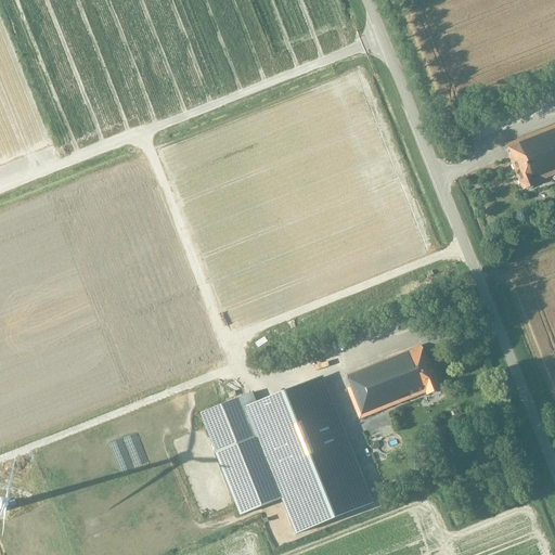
[(510,156),(523,190),(538,184),(537,182),(554,175),(554,124),(508,143),(510,146),(508,147),(511,156),(510,156)]
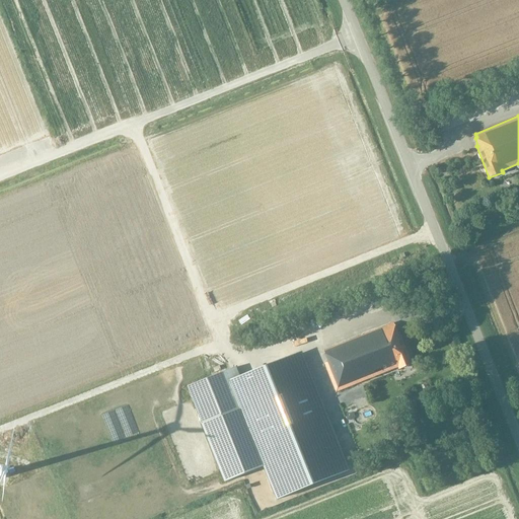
[(477,207),(488,204),(485,197),(474,200),(477,207)]
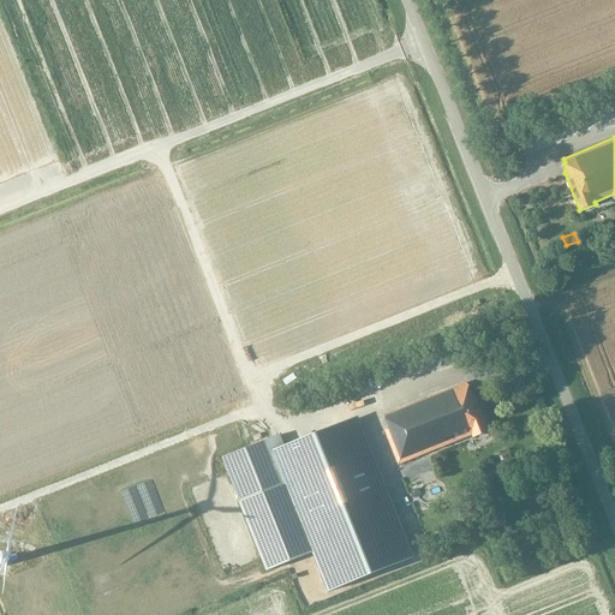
[(581,263),(589,260),(585,251),(578,254),(581,263)]
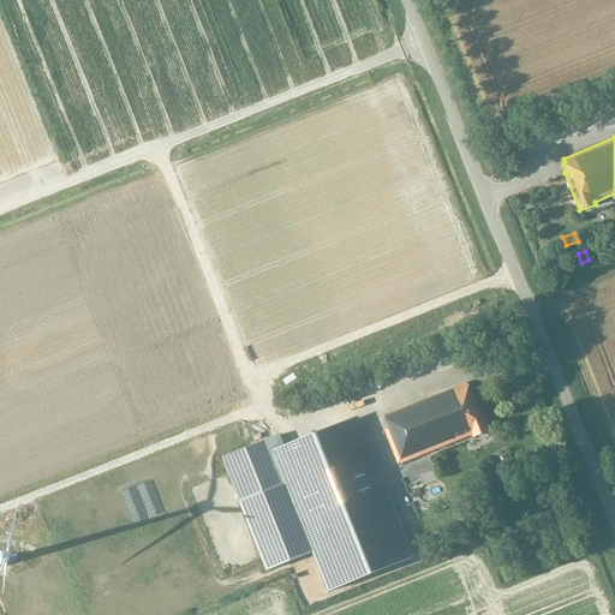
[(475,394),(472,394),(469,386),(467,387),(466,382),(383,416),(388,429),(384,430),(398,464),(472,435),(473,437),(489,431),(475,394)]
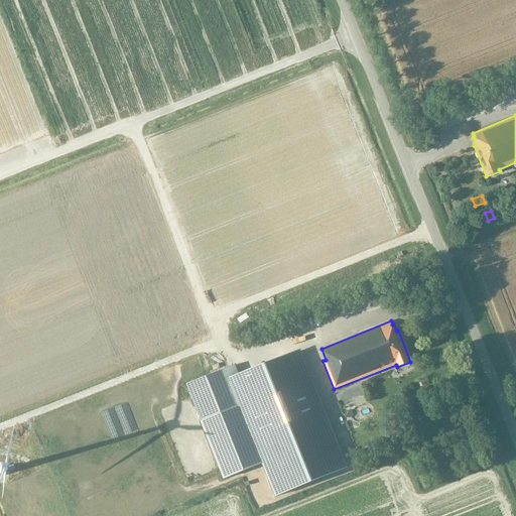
[(411,337),(411,346),(421,346),(421,338),(411,337)]
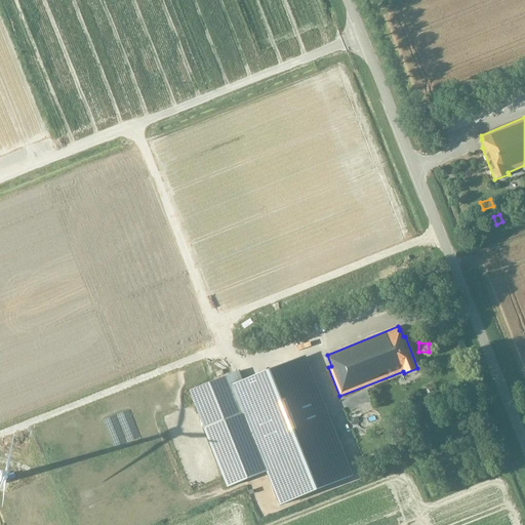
[(238,371),(189,392),(211,448),(228,488),(266,472),(279,506),(352,477),(346,460),(315,385),(299,391),(288,362),(242,380),(238,371)]
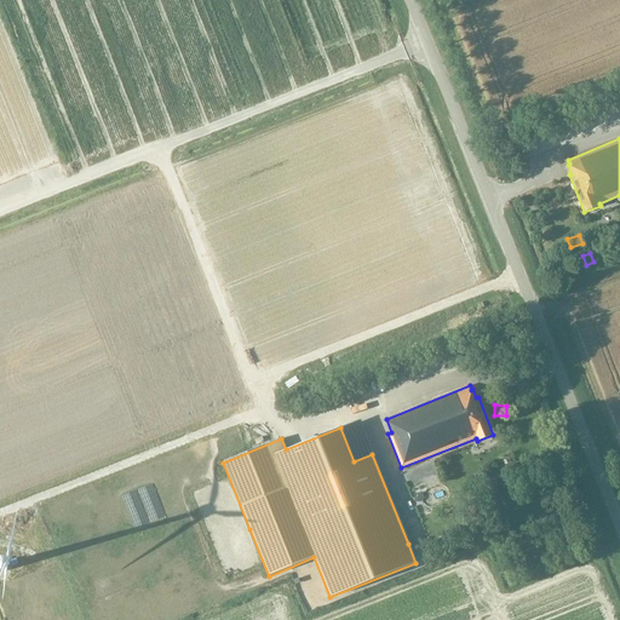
[(406,478),(395,482),(400,497),(409,493),(406,486),(429,477),(426,469),(417,472),(414,465),(402,470),(406,478)]
